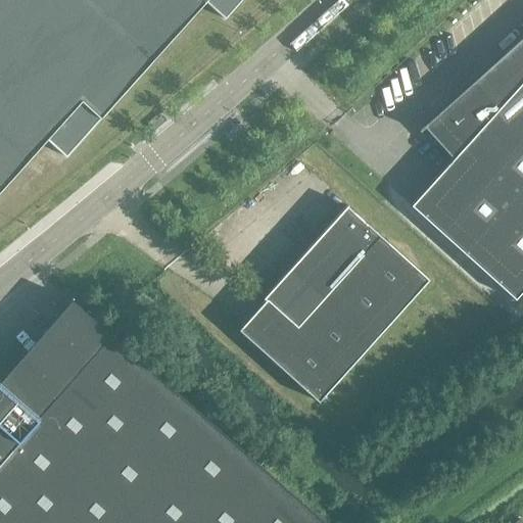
[(424,128),(453,159),(410,206),(515,299),(522,290),(522,36),(418,131),(419,132),(424,128)]
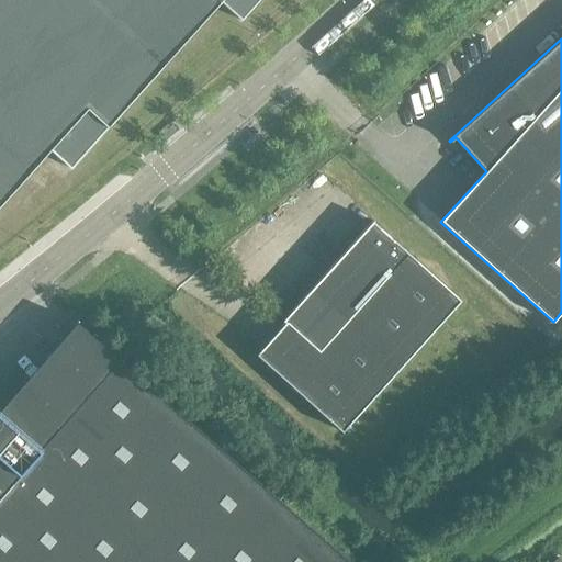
[(284,323),(260,349),(255,356),(340,433),(459,301),(371,222),(282,322),(284,323)]
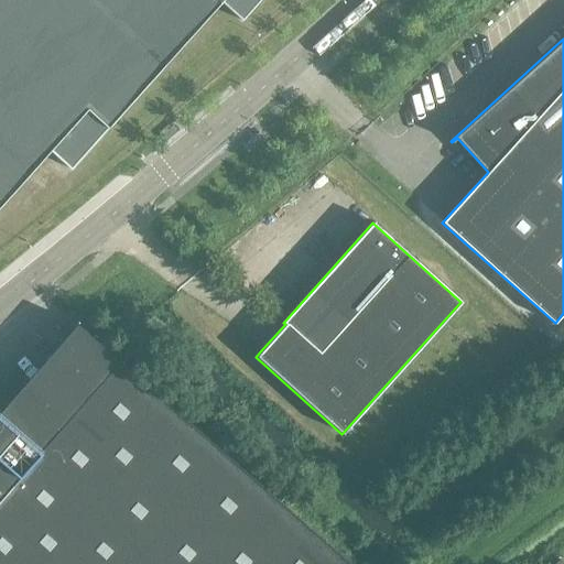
[(0,410),(0,415),(40,451),(118,360),(76,323),(0,410)]
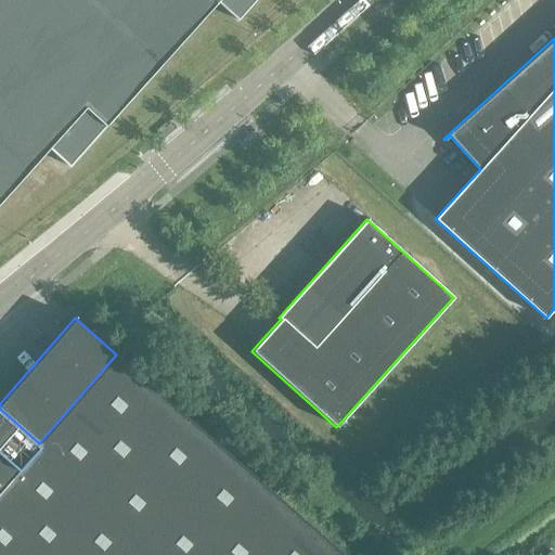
[(346,554),(116,355),(39,443),(0,409),(0,554),(346,554)]
